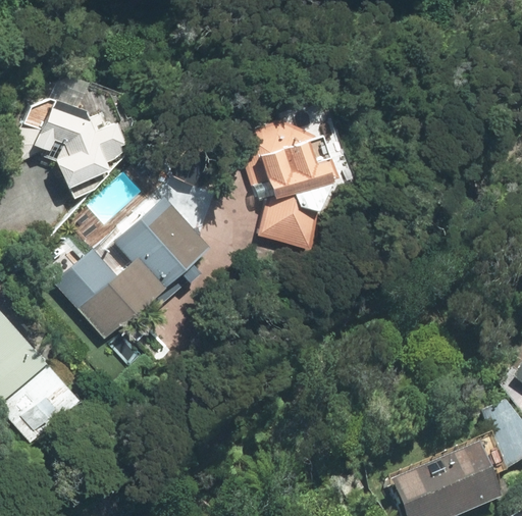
[(309,246),(316,204),(330,175),(351,168),(321,93),(273,110),(276,116),(241,131),(251,159),(243,163),(258,203),(266,200),(260,238),(309,246)]
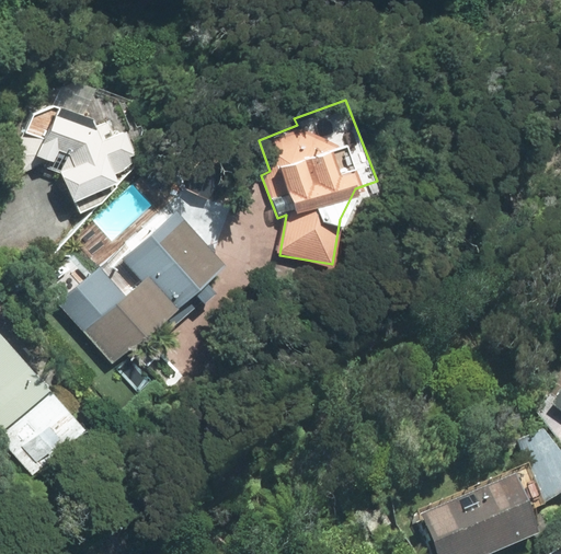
[(117,175),(137,166),(130,153),(137,150),(126,126),(103,137),(92,113),(91,113),(59,101),(44,140),(24,133),(18,148),(4,154),(18,181),(48,166),(45,159),(54,162),(59,150),(70,154),(60,171),(75,202),(119,181),(117,175)]
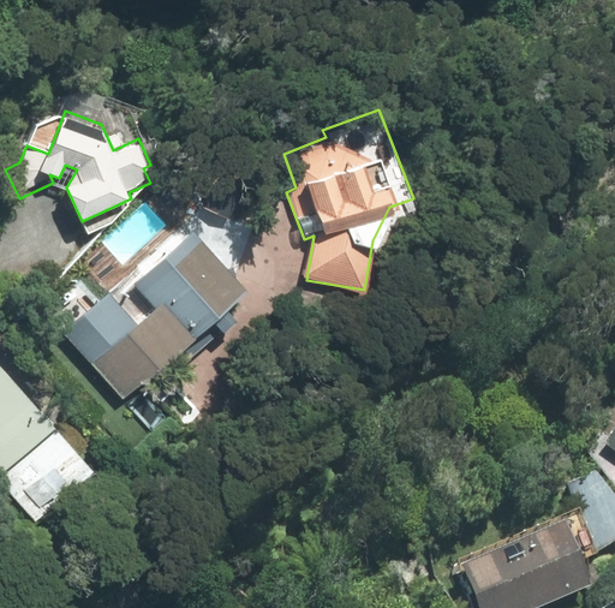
[(124,403),(248,292),(193,232),(171,252),(167,249),(103,305),(66,338),(91,367),(124,403)]
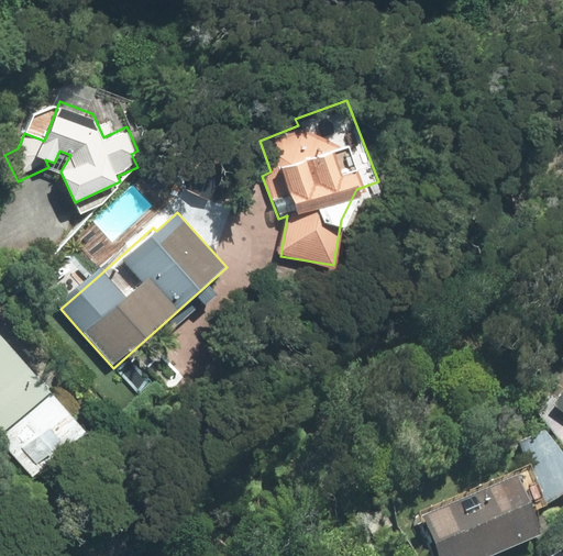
[(85,430),(4,340),(0,342),(0,442),(31,478),(85,430)]
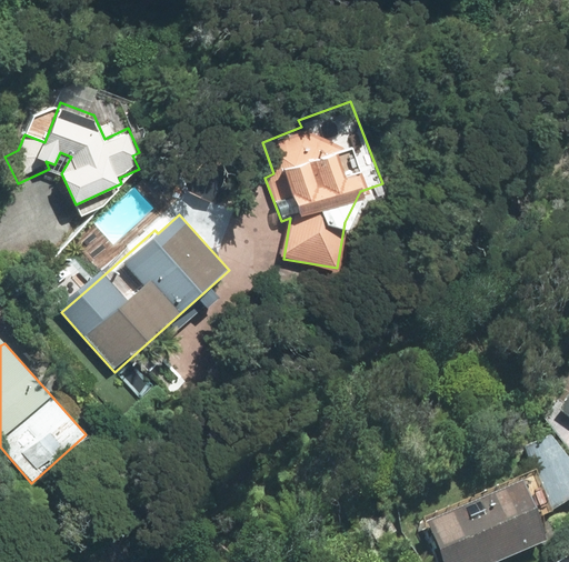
[(568,402),(549,430),(568,454),(568,402)]
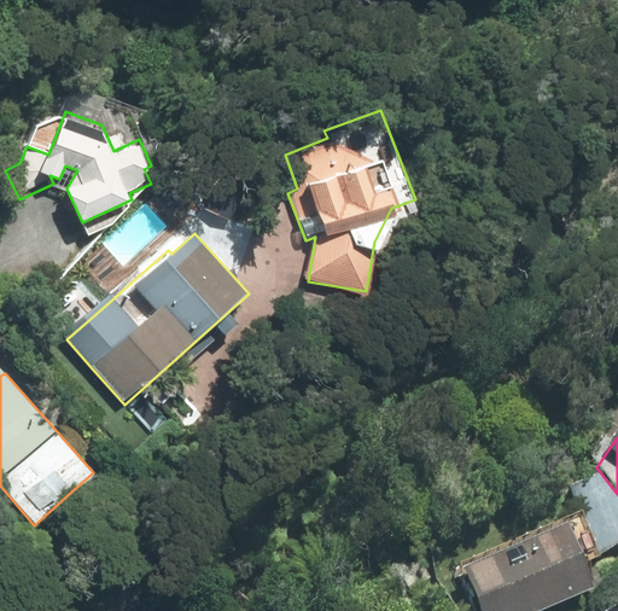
[(563,610),(593,598),(565,533),(459,577),(472,610),(563,610)]
